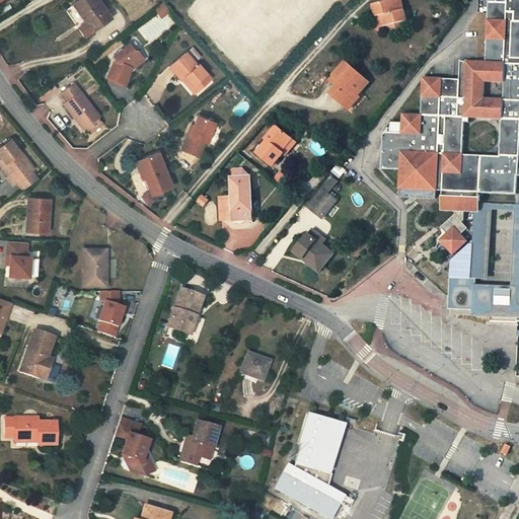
[(96,0),(83,0),(75,7),(93,31),(110,19),(96,0)]
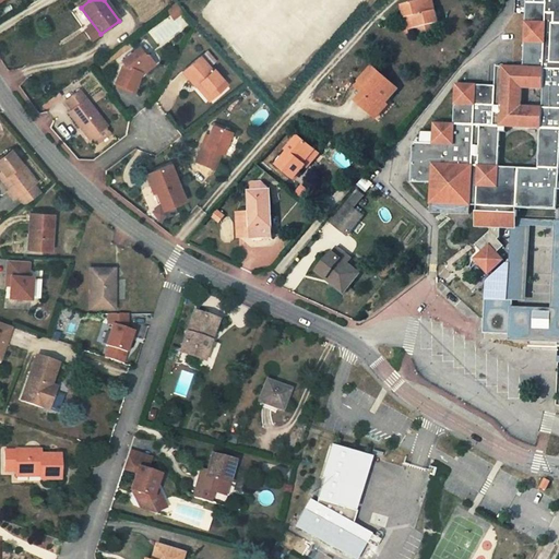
[(430,0),(409,0),(409,1),(399,4),(405,25),(411,28),(437,21),(430,0)]
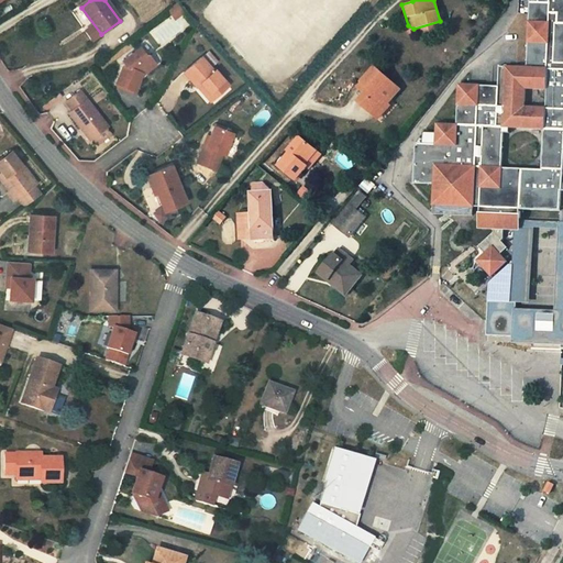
[(437,211),(472,214),(473,207),(481,207),(481,229),(494,230),(494,234),(479,247),(485,254),(490,258),(484,265),(492,274),(506,260),(500,254),(507,247),(503,242),(504,231),(520,232),(521,230),(521,223),(521,210),(561,213),(561,209),(562,208),(562,0),(531,0),(529,66),(532,66),(531,70),(503,69),(501,88),(461,86),(457,128),(439,127),(438,145),(417,144),(415,184),(435,185),(437,203),(437,211)]
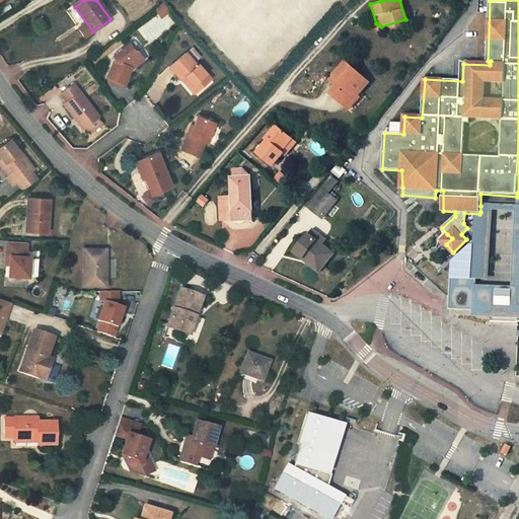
[(135,42),(131,45),(137,52),(140,49),(135,42)]
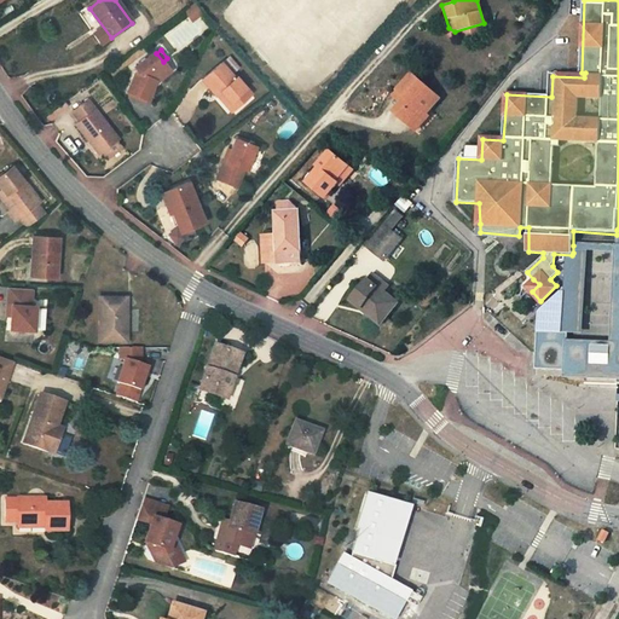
[(168,69),(163,62),(156,53),(138,68),(140,71),(131,93),(150,100),(156,80),(168,69)]
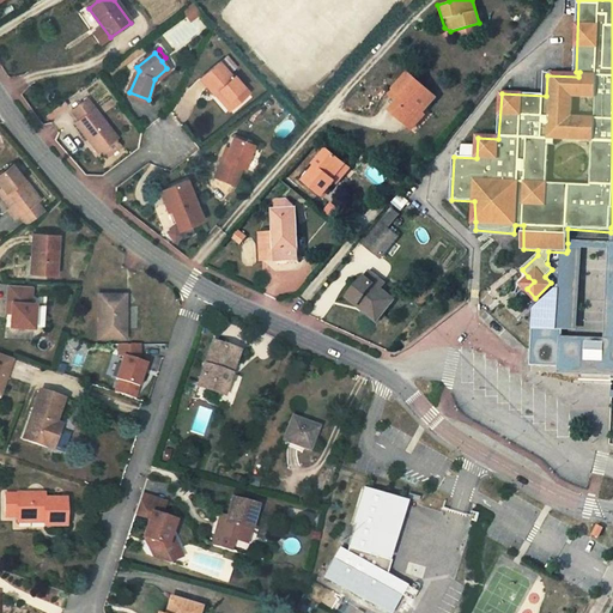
[(202,82),(213,96),(217,92),(232,109),(248,95),(232,77),(230,80),(218,67),(202,82)]
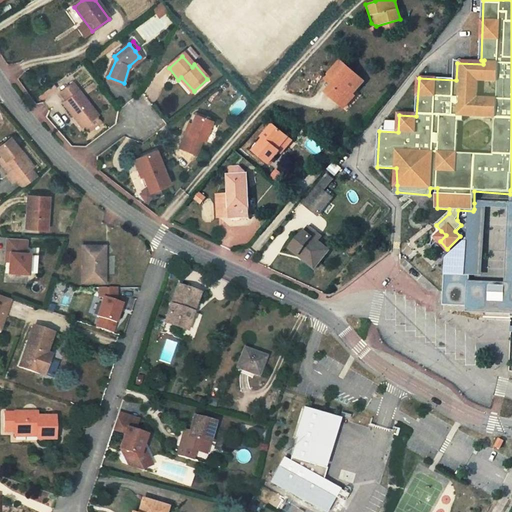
[(328,91),(342,103),(352,91),(354,93),(365,80),(342,60),(331,72),(338,79),(334,83),(328,91)]
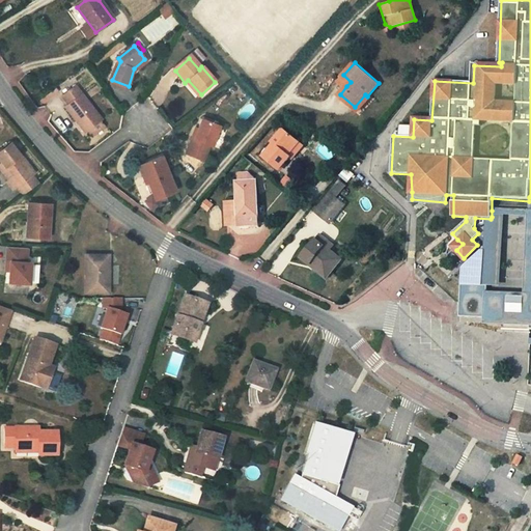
[(343,75),(339,80),(346,86),(351,82),(343,75)]
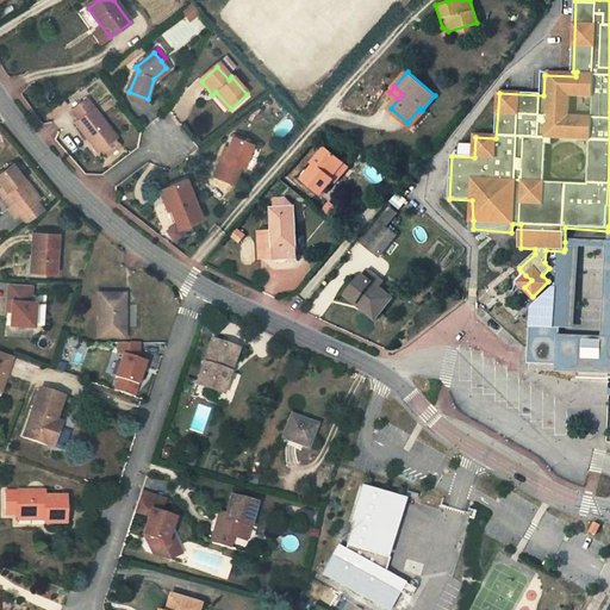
[(231,109),(216,92),(212,95),(228,112),(231,109)]
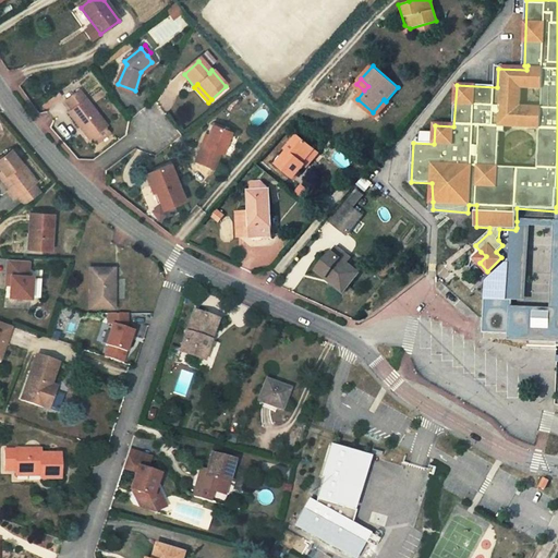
[(93,137),(110,122),(83,88),(70,99),(80,112),(76,117),(93,137)]
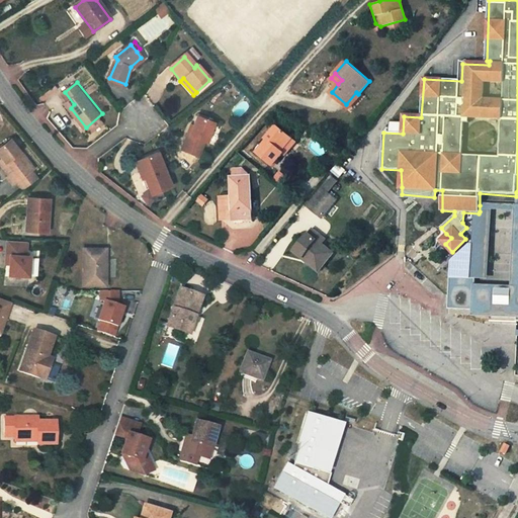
[(358,94),(356,92),(346,104),(350,108),(361,96),(358,94)]
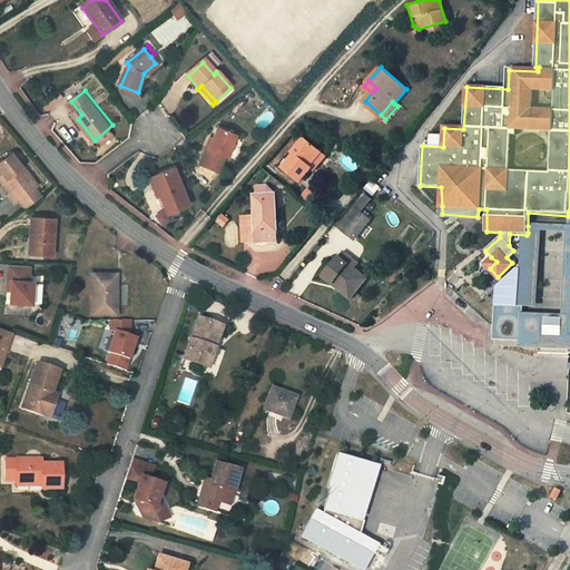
[(231,137),(214,131),(207,151),(205,150),(199,168),(217,174),(224,156),(225,157),(231,137)]
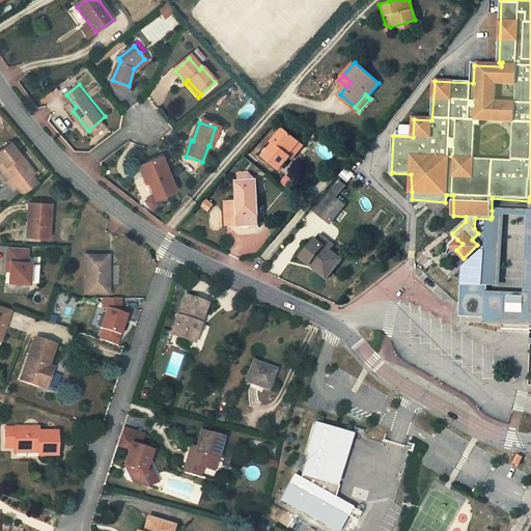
[(295,154),(291,151),(302,140),(287,128),(276,139),(277,141),(268,152),(283,167),(295,154)]
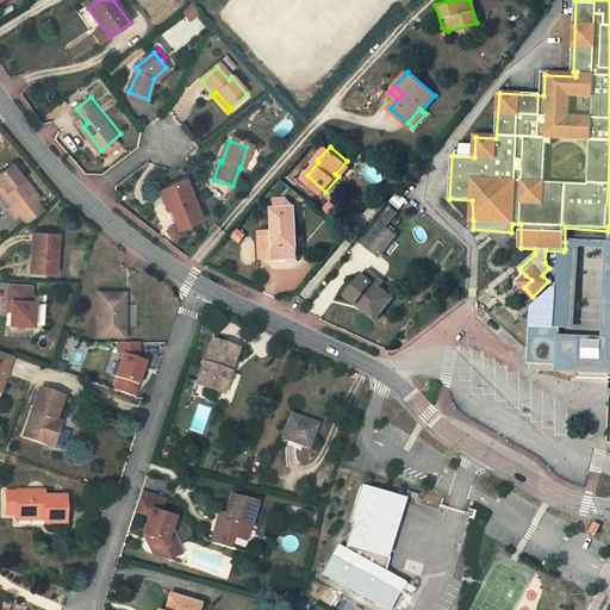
[(352,166),(347,161),(335,174),(338,176),(340,179),(352,166)]
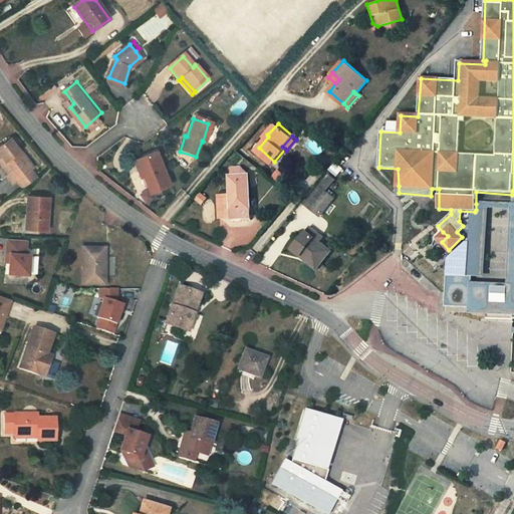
[(6,176),(12,184),(33,167),(11,138),(0,145),(0,152),(13,170),(6,176)]
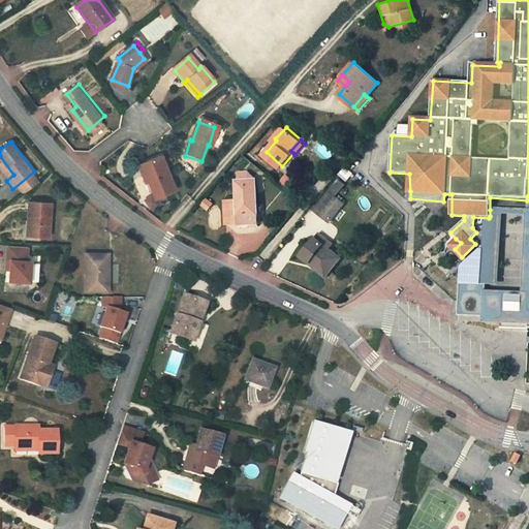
[(153,198),(173,189),(160,157),(136,166),(146,192),(150,190),(153,198)]
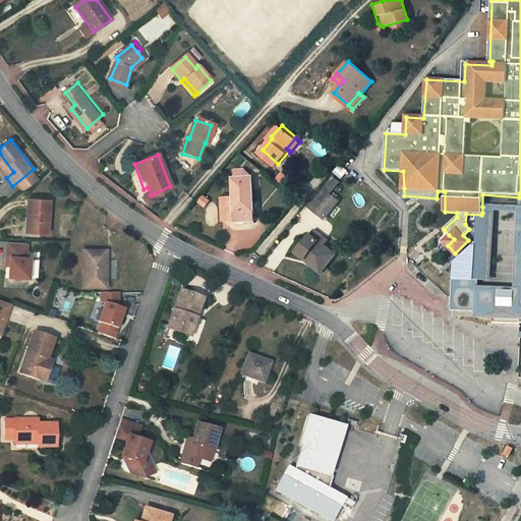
[(34,169),(12,186),(19,196),(42,179),(34,169)]
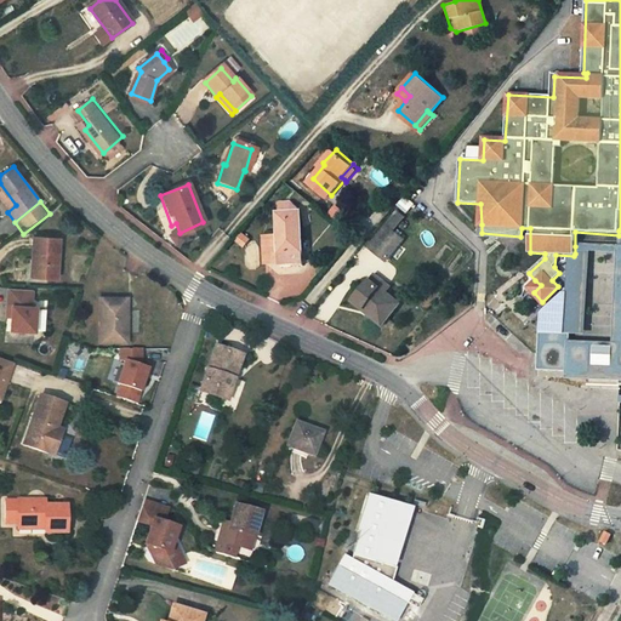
[(277,215),(278,238),(279,263),(303,265),(301,210),(291,201),(281,201),(280,214),(277,215)]
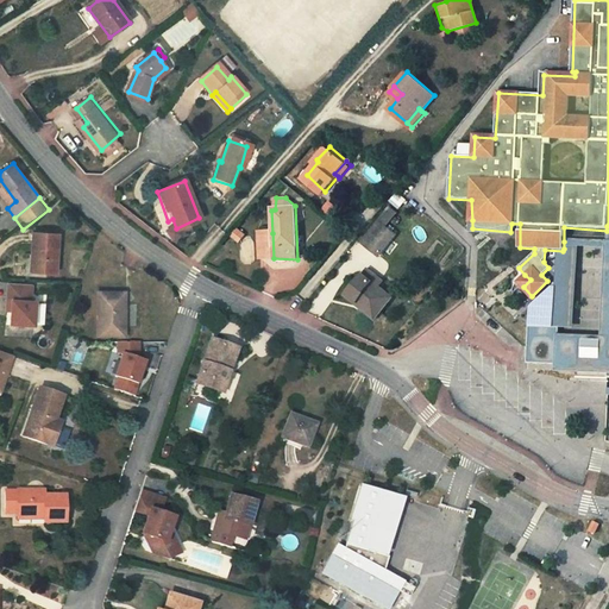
[(388,219),(370,242),(380,251),(397,228),(388,219)]
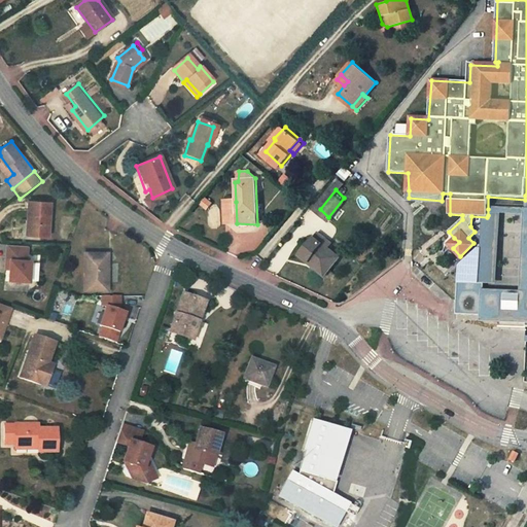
[(225,224),(237,223),(236,202),(224,202),(225,224)]
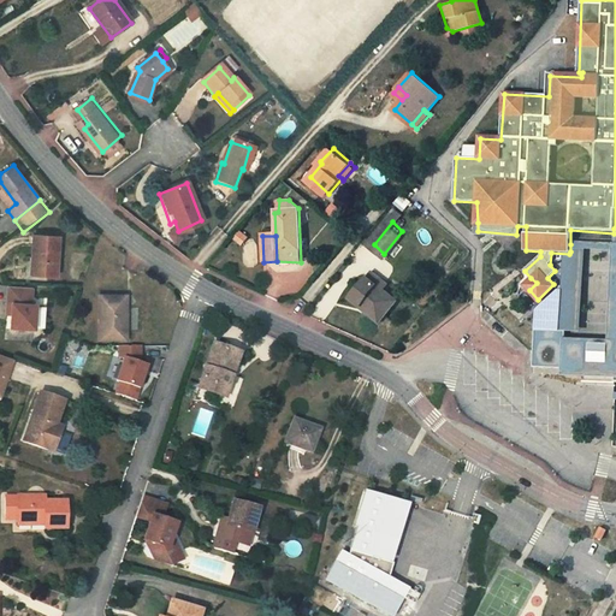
[(58,241),(35,238),(34,258),(39,259),(36,278),(57,280),(58,241)]
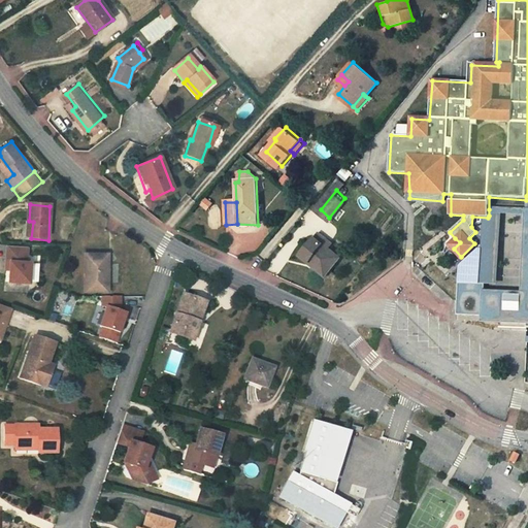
[(520,323),(527,323),(527,208),(525,208),(525,210),(524,216),(519,294),(520,323)]
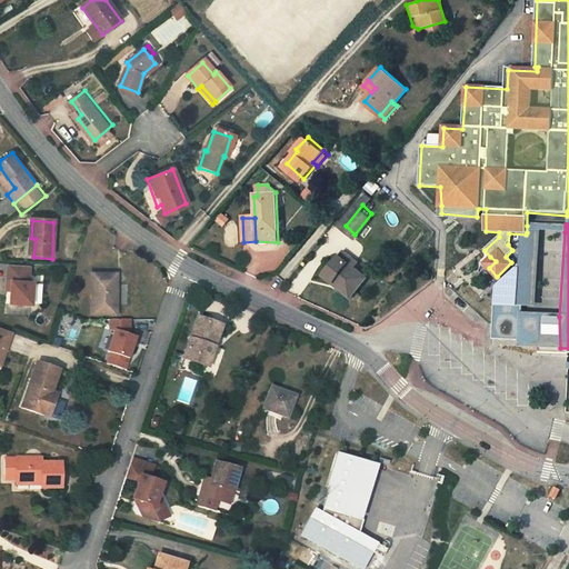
[(343,247),(340,251),(357,265),(360,260),(343,247)]
